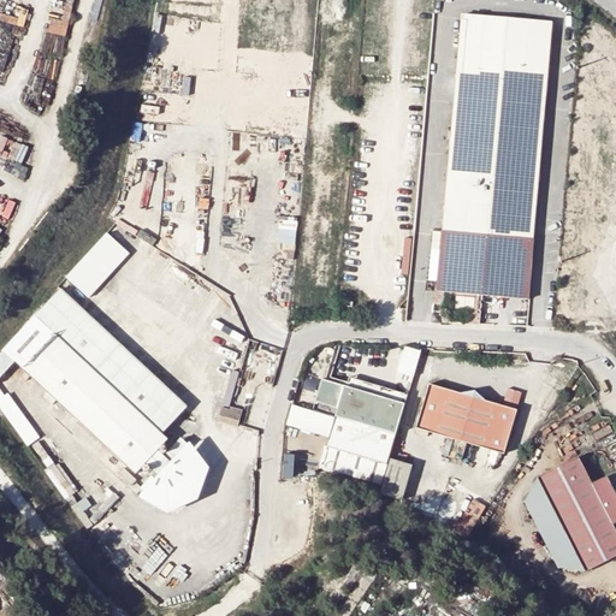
[(552,25),(461,17),(443,232),(534,241),(552,25)]
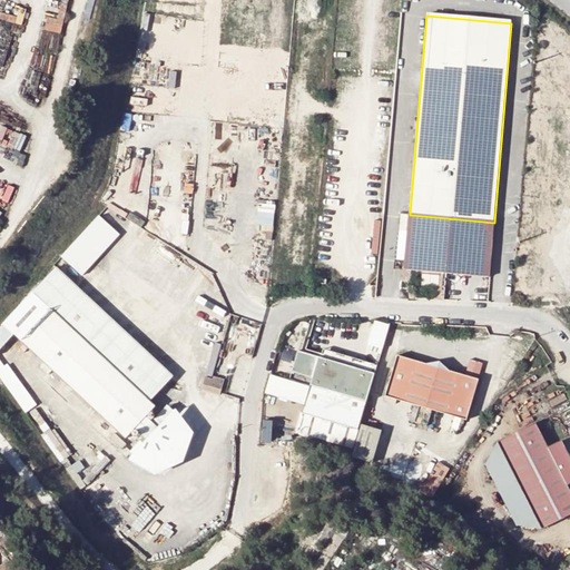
[(0,137),(22,145),(27,131),(0,123),(0,137)]
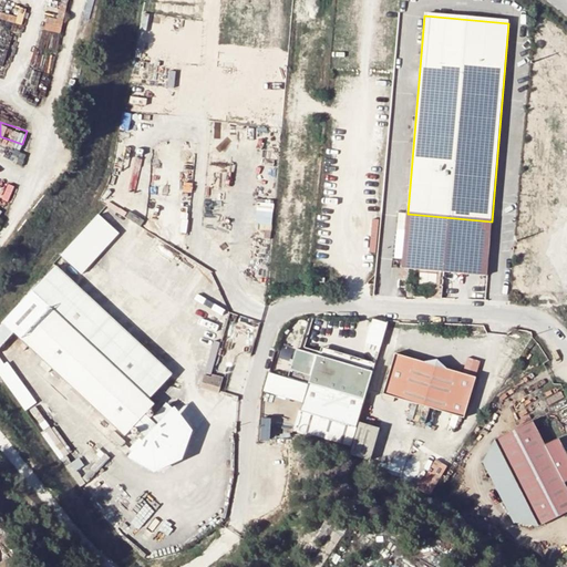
[(492,222),(408,214),(403,269),(486,277),(492,222)]
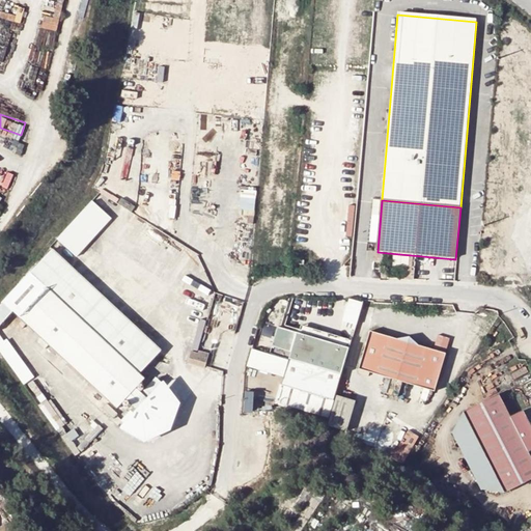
[(92,201),(55,239),(75,258),(112,220),(92,201)]
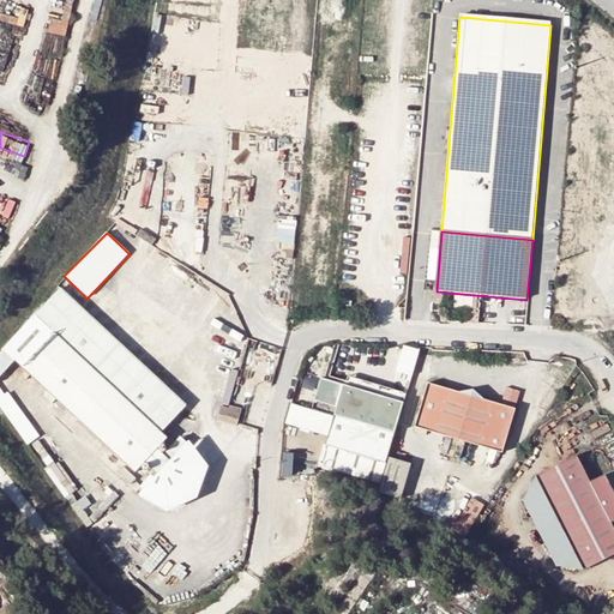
[(60,288),(31,318),(54,335),(92,369),(144,416),(163,434),(186,408),(60,288)]
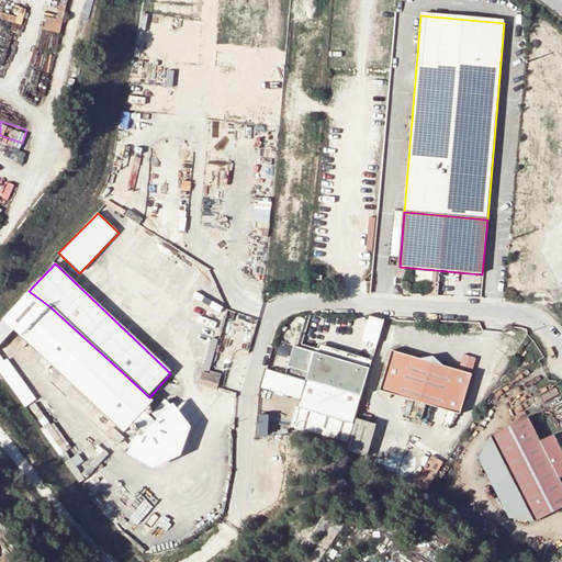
[(29,291),(1,322),(12,330),(21,338),(49,306),(29,291)]
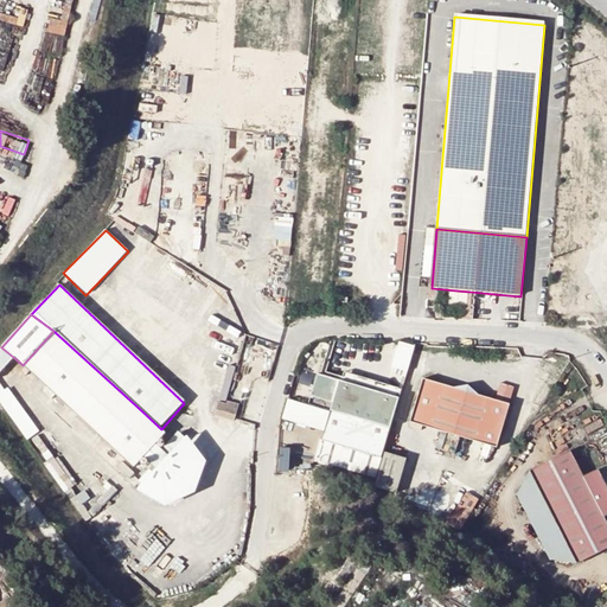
[(53,331),(23,365),(77,414),(134,466),(145,455),(155,442),(165,432),(161,429),(142,411),(91,365),(53,331)]
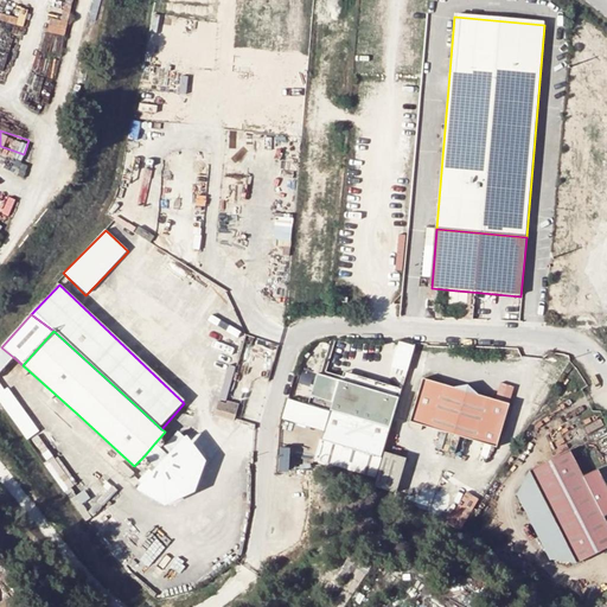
[(1,347),(0,349),(0,371),(13,357),(1,347)]
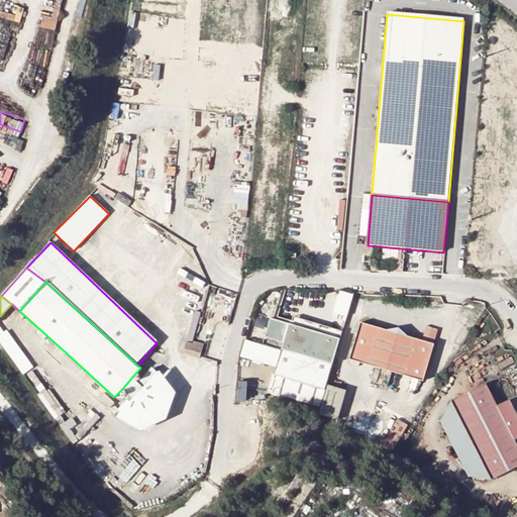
[(473,327),(480,315),(468,308),(460,320),(473,327)]
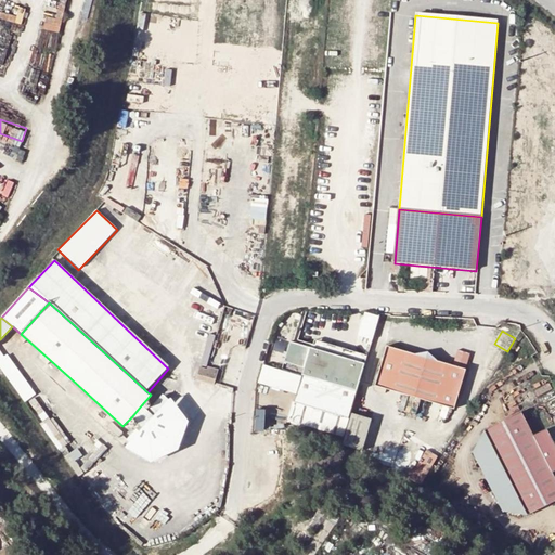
[(349,416),(365,362),(311,346),(295,400),(349,416)]
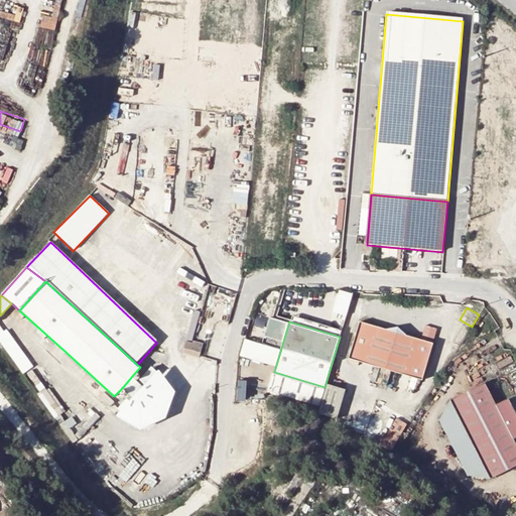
[(384,330),(359,321),(348,359),(421,381),(432,344),(408,337),(400,335),(396,330),(390,332),(384,330)]
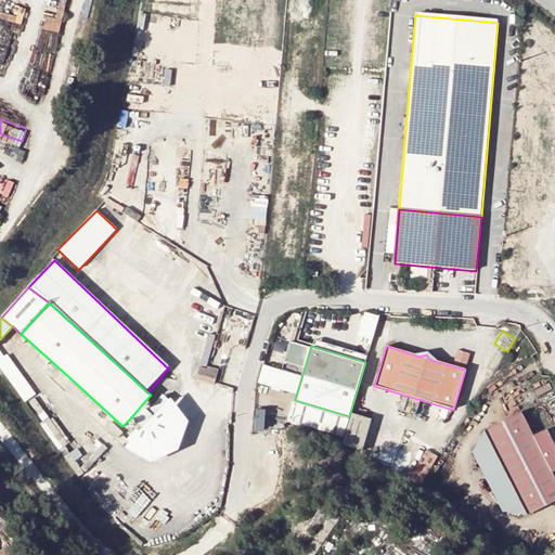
[(142,404),(132,416),(145,428),(155,416),(142,404)]
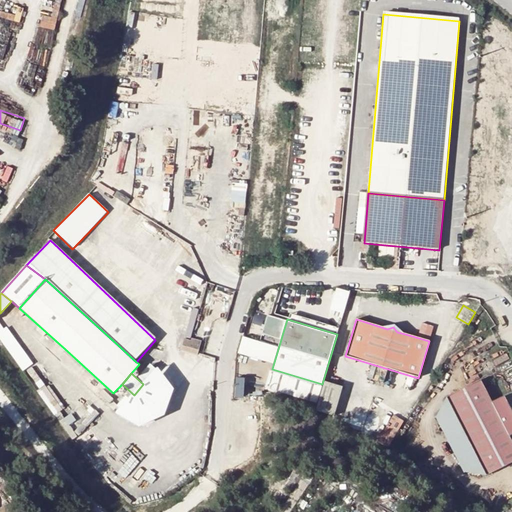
[(236,377),(236,398),(248,398),(249,377),(236,377)]
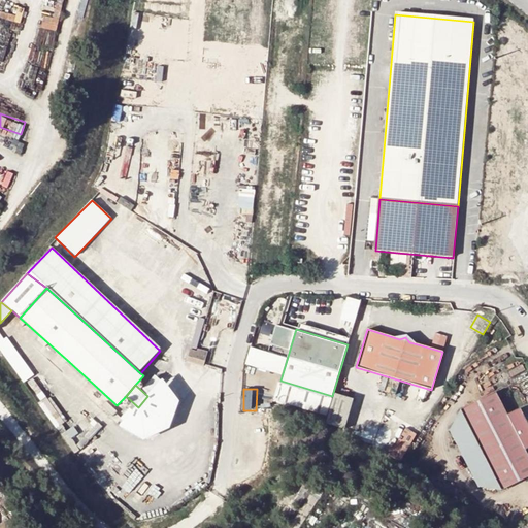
[(495,390),(461,408),(482,449),(501,489),(527,474),(527,454),(525,448),(527,446),(527,422),(520,406),(507,414),(495,390)]
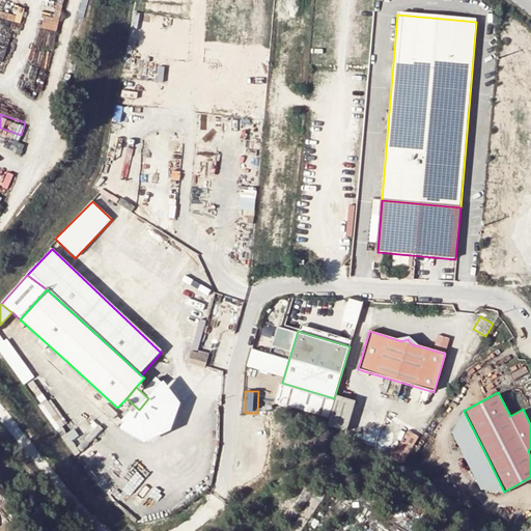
[(394,454),(404,460),(421,437),(411,429),(394,454)]
